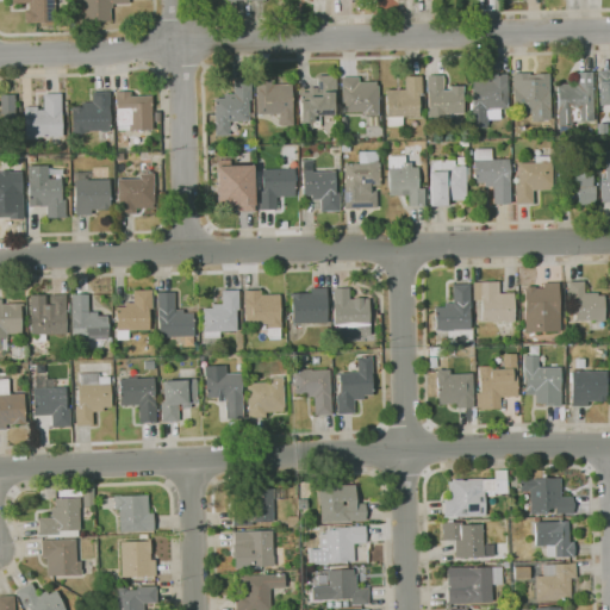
[(25,23),(24,10),(29,10),(29,2),(12,4),(12,0),(55,0),(56,23),(25,23)]
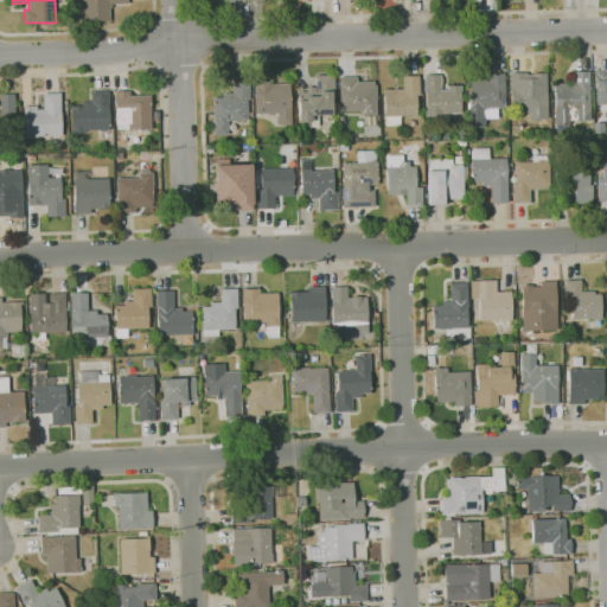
[(83,21),(83,0),(128,0),(128,4),(113,4),(113,8),(110,8),(110,21),(83,21)]
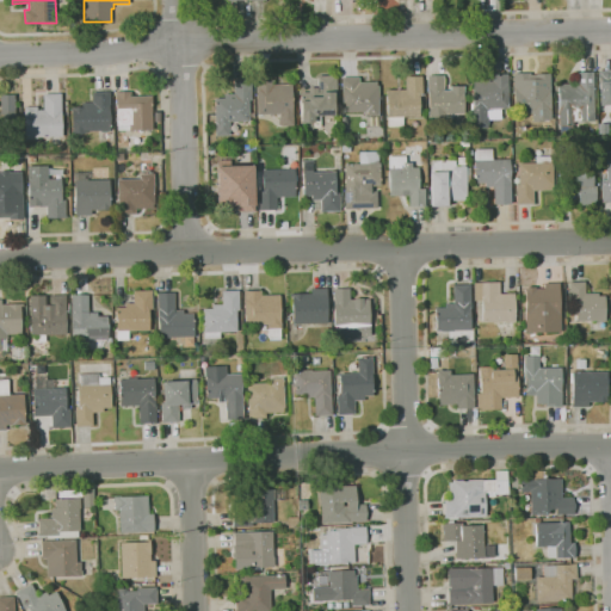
[(610,105),(599,105),(599,79),(598,71),(610,71),(610,105)]
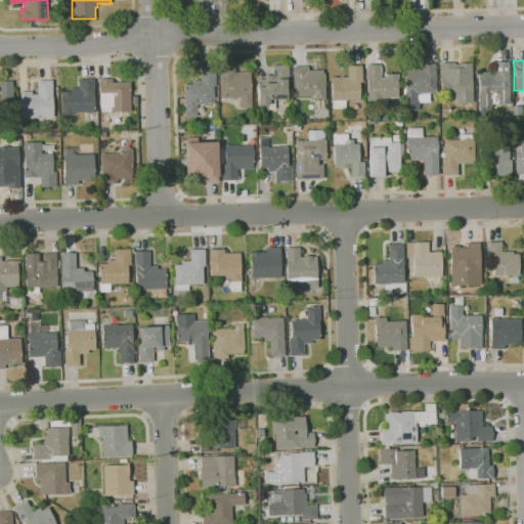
[(481,115),(481,107),(479,107),(478,72),(495,72),(495,61),(509,61),(510,76),(509,76),(510,104),(496,104),(496,103),(492,104),(492,107),(490,107),(491,115),(481,115)]
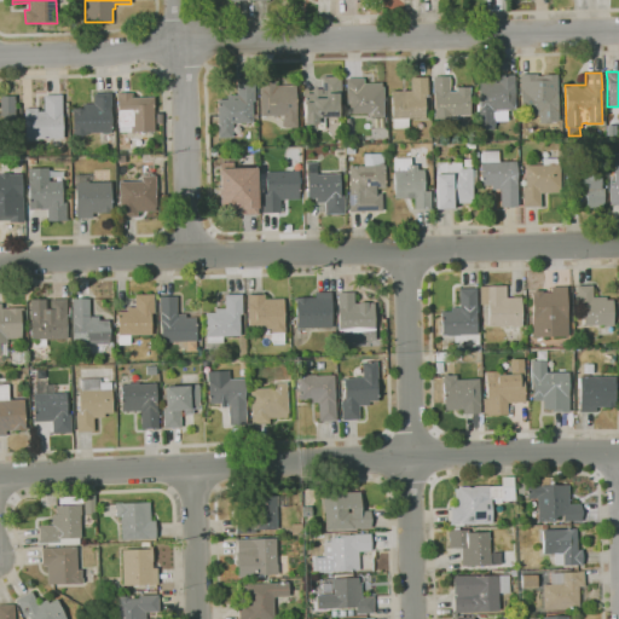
[(521,116),(521,94),(520,94),(520,74),(537,74),(537,76),(543,76),(543,75),(557,75),(557,91),(557,111),(559,111),(559,121),(551,121),(551,123),(539,123),(539,115),(521,116)]
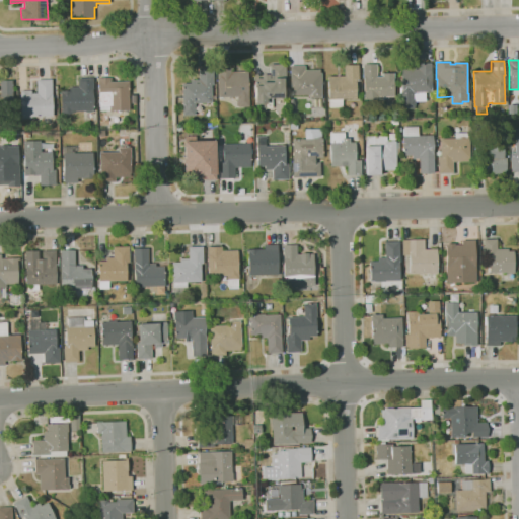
[(401,109),(400,68),(417,67),(417,63),(431,63),(432,92),(426,92),(426,100),(415,100),(415,105),(414,107),(414,108),(401,109)]
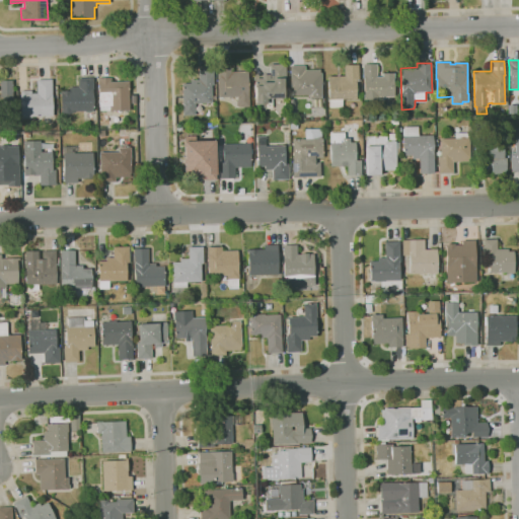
[(255,110),(255,96),(255,79),(263,78),(263,75),(271,75),(270,65),(286,64),(286,67),(289,67),(289,74),(286,74),(287,80),(284,80),(285,98),(273,98),(273,108),(267,108),(267,109),(255,110)]
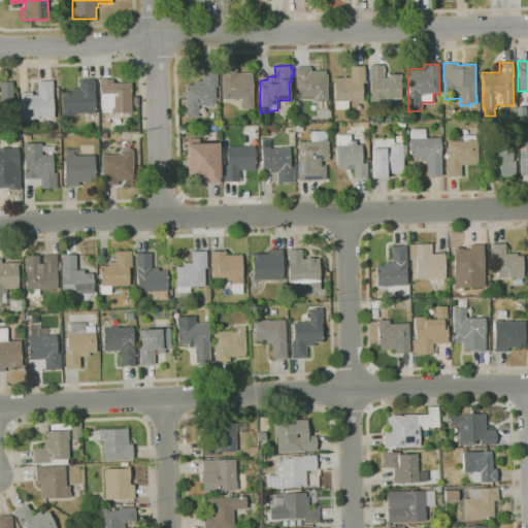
[(370,102),(369,65),(384,65),(384,78),(389,78),(389,74),(401,74),(401,98),(386,99),(386,101),(370,102)]
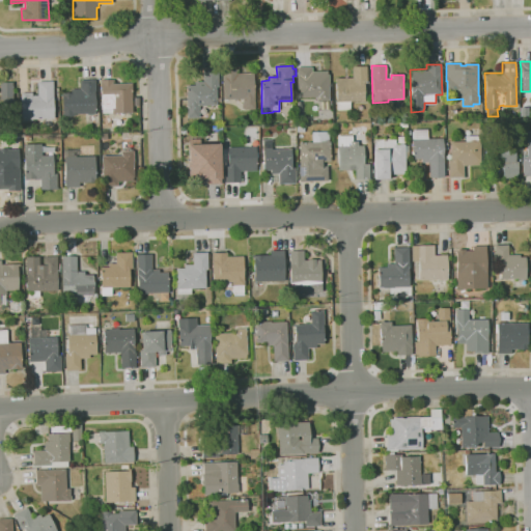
[(320,110),(320,101),(317,101),(317,98),(298,98),(298,67),(312,66),(312,72),(328,72),(328,75),(329,75),(330,101),(329,101),(329,110),(320,110)]
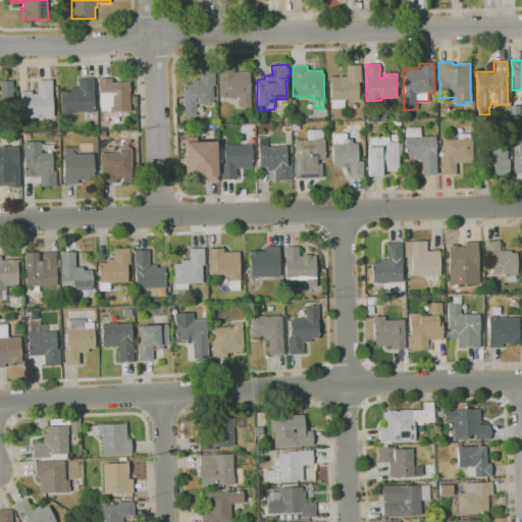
[(345,108),(331,108),(331,100),(330,100),(330,76),(347,76),(347,65),(361,65),(361,82),(358,82),(359,100),(345,100),(345,108)]
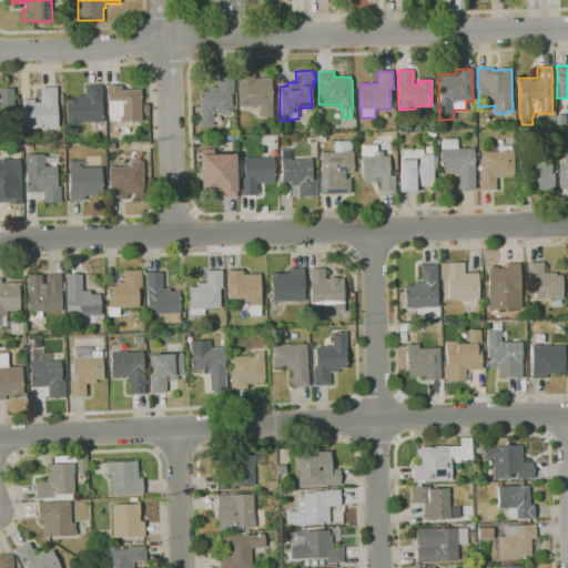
[(201,127),(200,91),(209,91),(209,88),(217,88),(217,74),(234,74),(234,93),(232,93),(232,113),(213,113),(213,127),(201,127)]
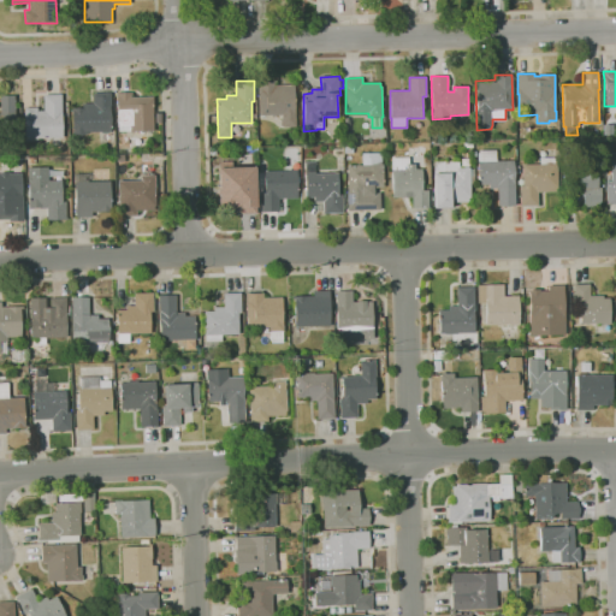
[(283,128),(283,114),(260,116),(259,81),(277,81),(277,86),(295,84),(296,113),(296,126),(283,128)]
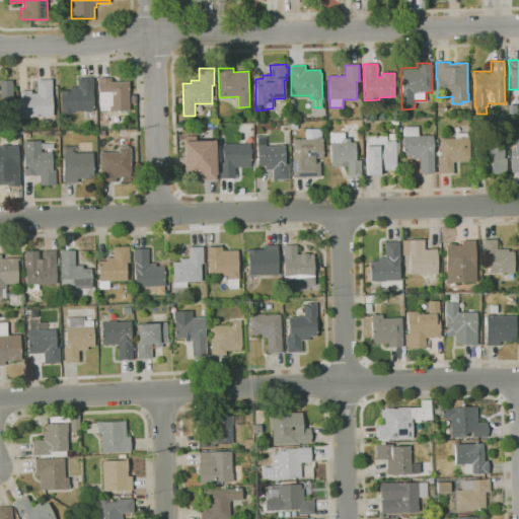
[(61,114),(61,92),(70,91),(70,87),(79,87),(79,79),(93,78),(94,93),(93,93),(93,112),(92,112),(84,113),(84,112),(72,112),(72,114),(61,114)]
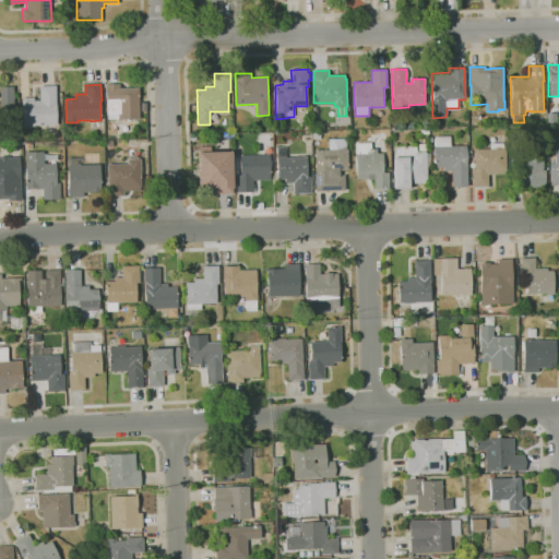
[(140,119),(108,119),(108,115),(107,115),(107,99),(106,99),(106,84),(120,84),(120,87),(139,87),(140,119)]
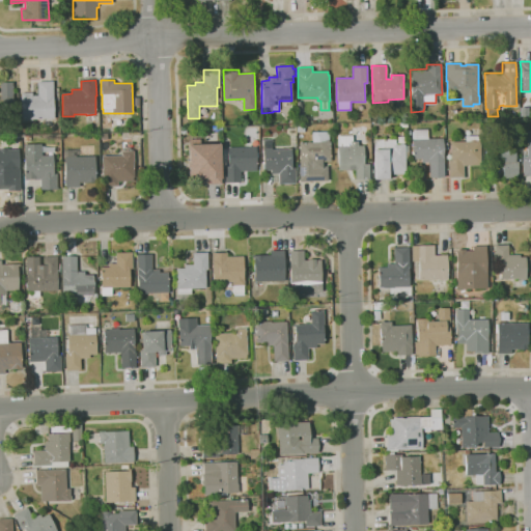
[(37,127),(37,119),(33,119),(33,121),(22,121),(21,92),(32,92),(32,95),(38,95),(38,82),(54,81),(54,119),(53,119),(53,126),(37,127)]
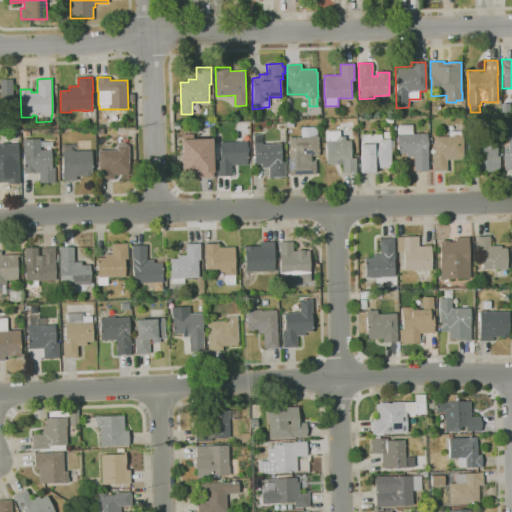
[(0,111),(0,93),(1,93),(0,80),(12,80),(13,111),(0,111)]
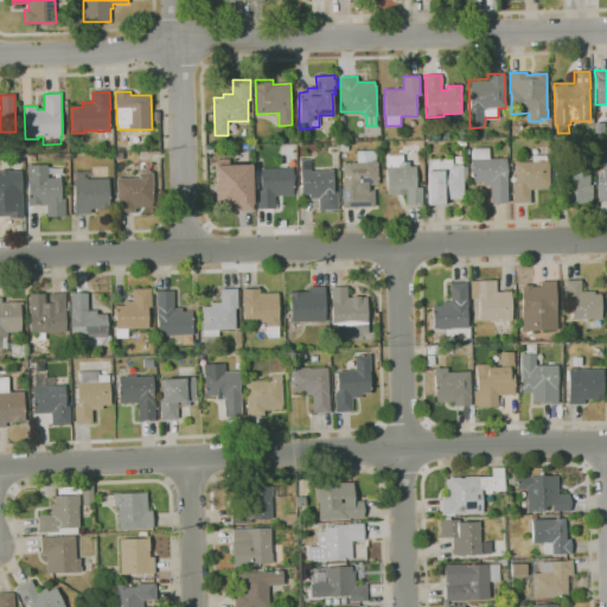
[(605,133),(594,133),(594,123),(605,123),(605,133)]
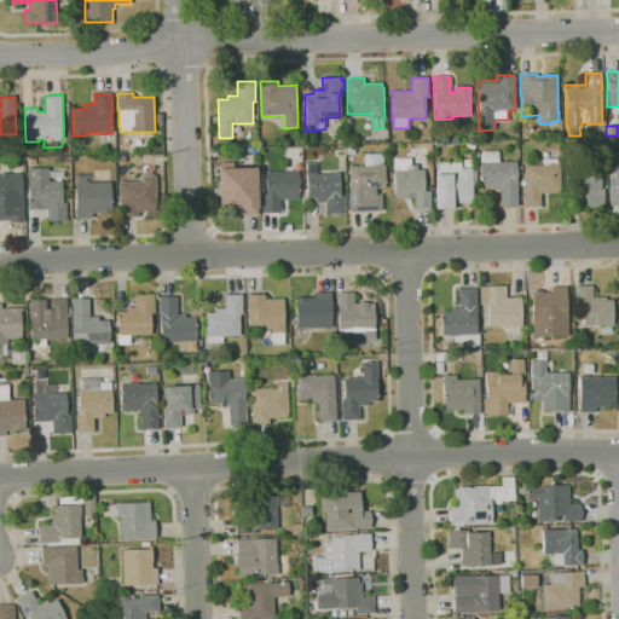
[(501,208),(499,190),(491,190),(491,185),(481,186),(481,177),(479,177),(479,168),(481,168),(480,162),(481,162),(481,151),(498,151),(498,162),(515,161),(516,183),(518,183),(518,207),(501,208)]
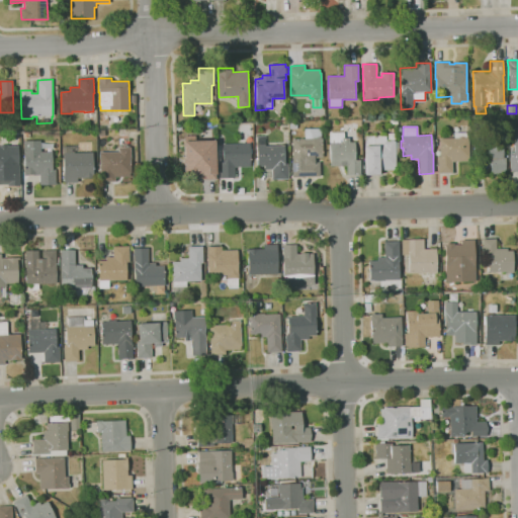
[(321,177),(292,177),(292,139),(305,139),(305,128),(321,128),(321,139),(323,139),(324,158),(315,158),(315,162),(321,162),(321,177)]
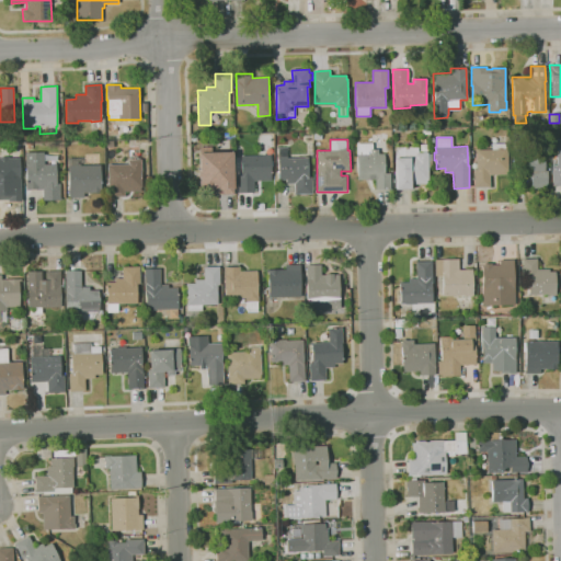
[(560,146),(560,147),(560,140),(550,140),(551,186),(560,185),(560,146)]
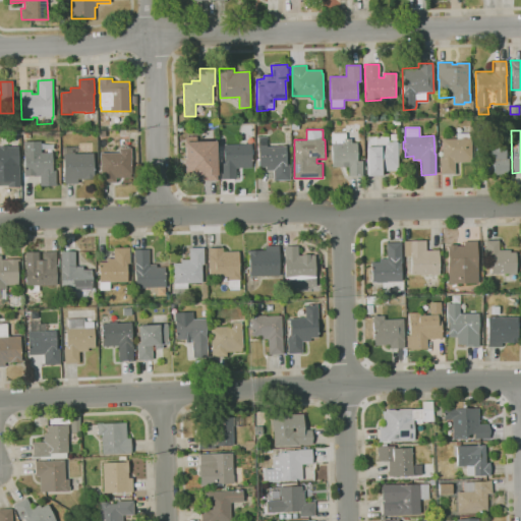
[(363,176),(349,176),(349,167),(332,167),(332,133),(346,133),(346,138),(351,138),(352,142),(357,142),(357,161),(363,161),(363,176)]
